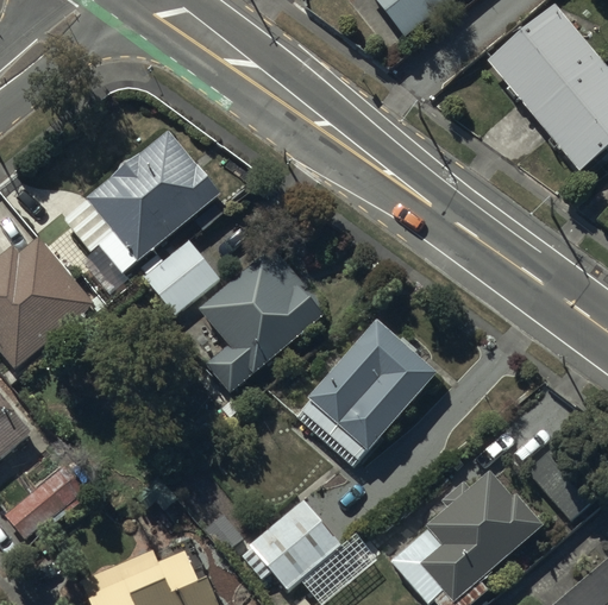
[(451,2),(453,0),(377,0),(402,35),(449,1),(451,2)]
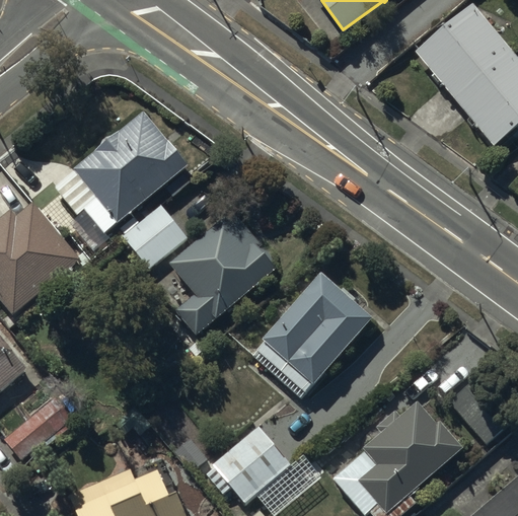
[(517,57),(471,0),(413,49),(493,147),(517,127),(517,57)]
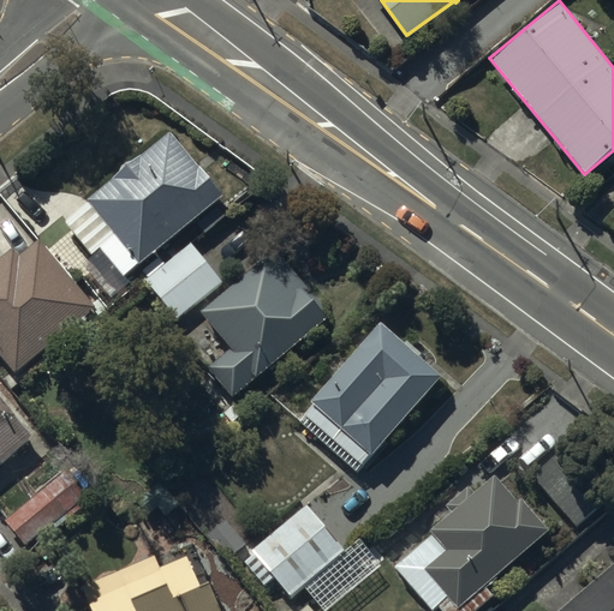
[(90,255),(99,247),(123,276),(195,219),(203,231),(232,208),(171,131),(85,198),(88,202),(64,221),(90,255)]
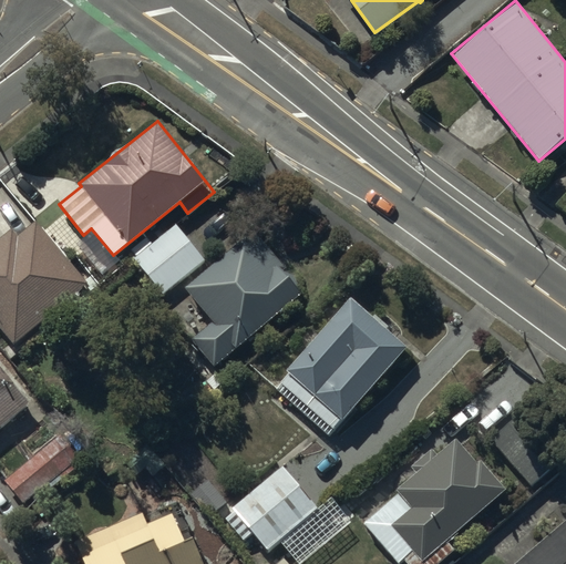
[(11,228),(0,237),(0,326),(13,344),(88,282),(35,219),(17,235),(11,228)]
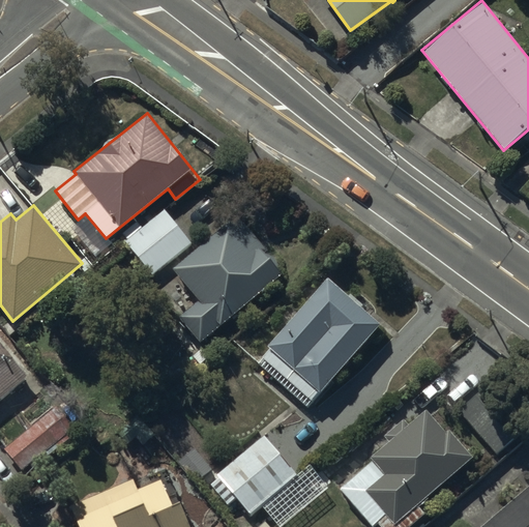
[(126,238),(123,240),(151,275),(193,243),(165,209),(142,227),(137,221),(121,232),(126,238)]
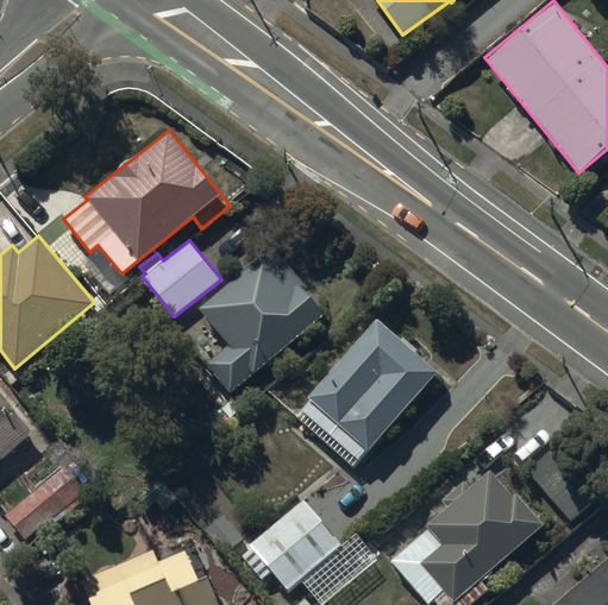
[(273,249),(196,307),(226,345),(205,361),(230,392),(326,316),(273,249)]
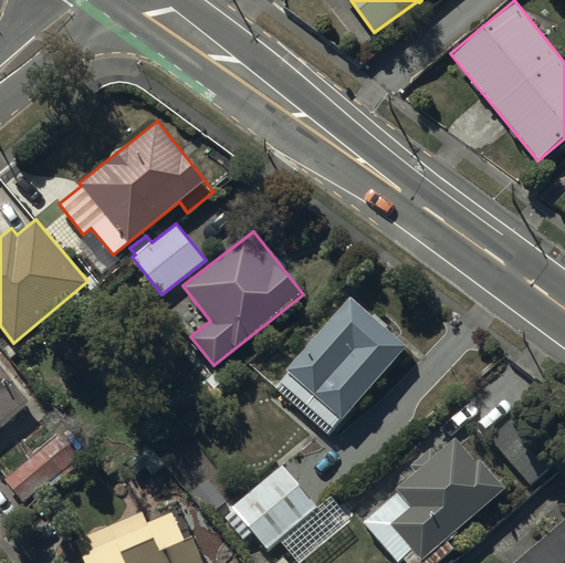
[(405,344),(348,298),(273,388),(328,436),(405,344)]
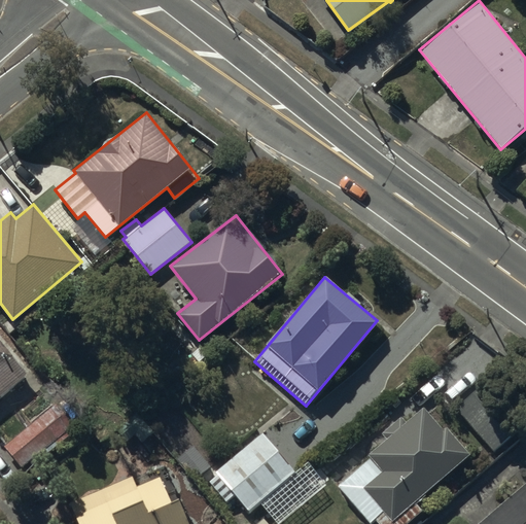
[(0,394),(27,373),(0,340),(0,394)]
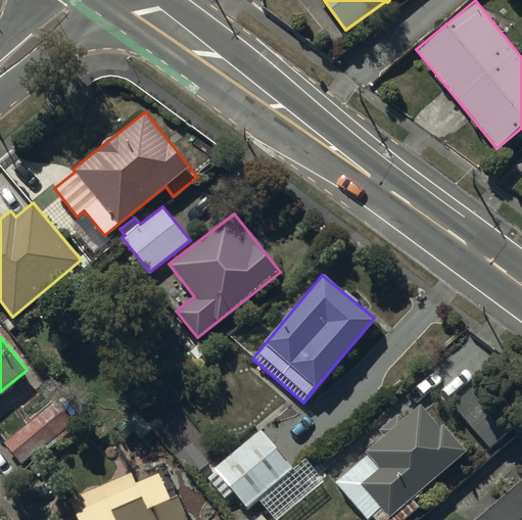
[(469,387),(451,404),(489,448),(508,432),(469,387)]
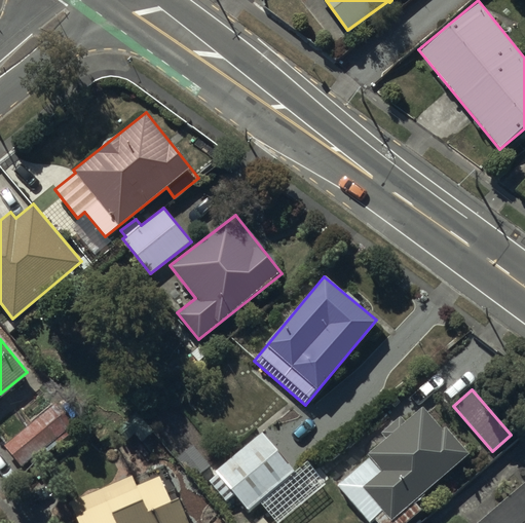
[(68,426),(50,406),(4,446),(23,467),(68,426)]
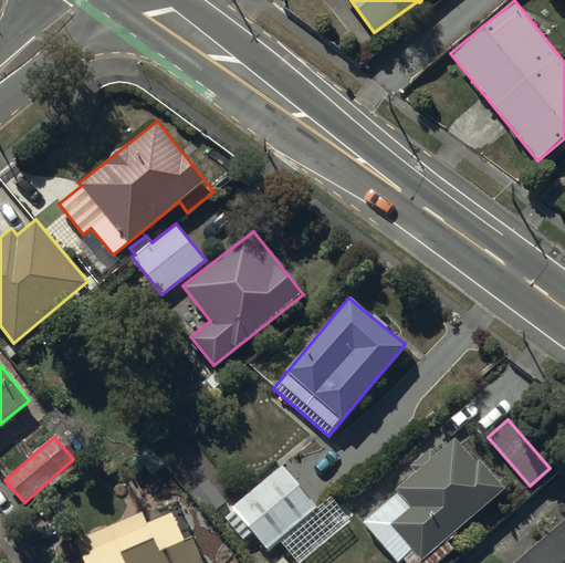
[(397,490),(361,521),(397,562),(401,559),(405,562),(436,562),(453,548),(447,540),(504,490),(478,460),(475,462),(453,437),(436,454),(430,447),(410,464),(416,470),(396,488),(397,490)]
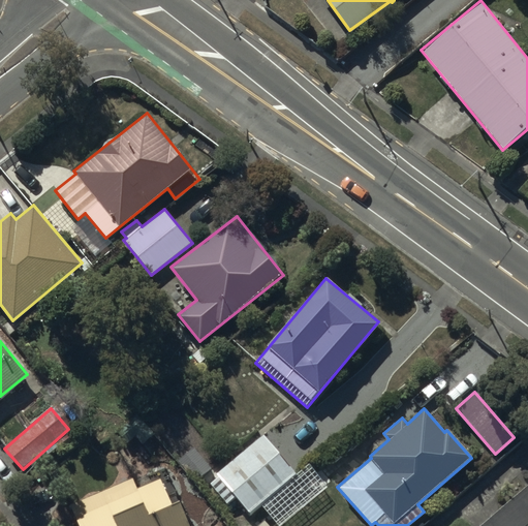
[(296,473),(262,433),(215,473),(217,475),(210,482),(226,503),(235,496),(249,513),(264,500),(277,517),(299,499),(306,508),(337,483),(315,457),(296,473)]
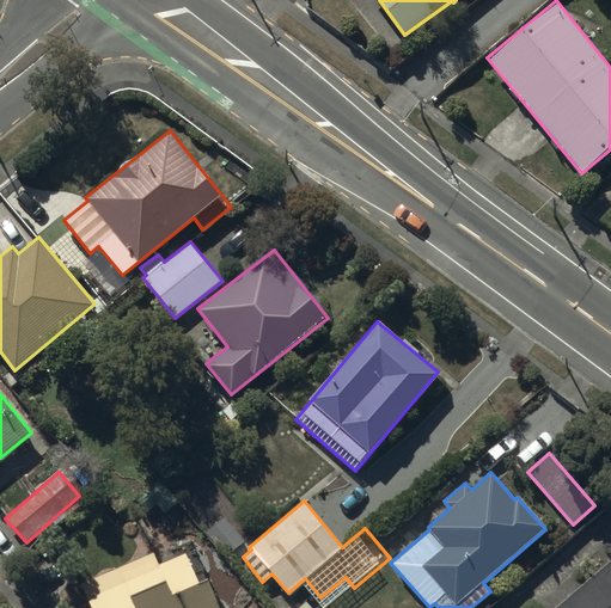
[(153,552),(80,583),(91,607),(219,607),(208,582),(199,585),(185,553),(159,565),(153,552)]
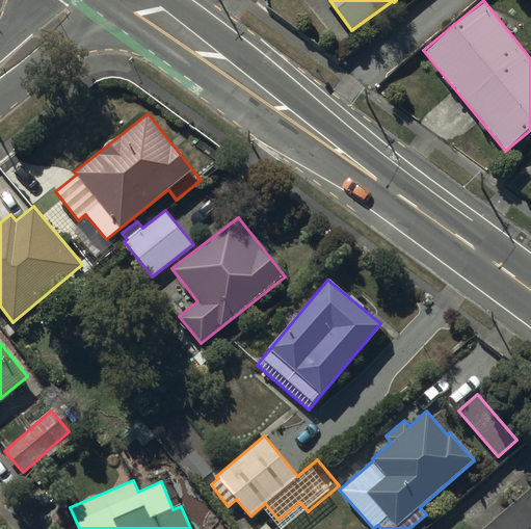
[(530,528),(530,484),(480,528),(530,528)]
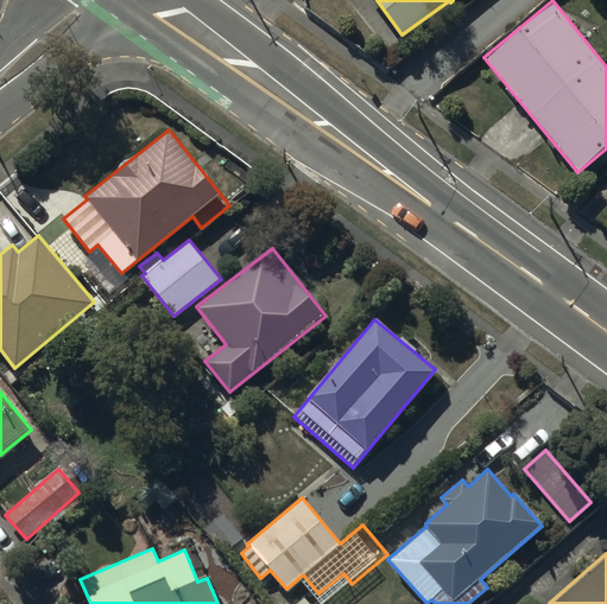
All buildings are outlined.
